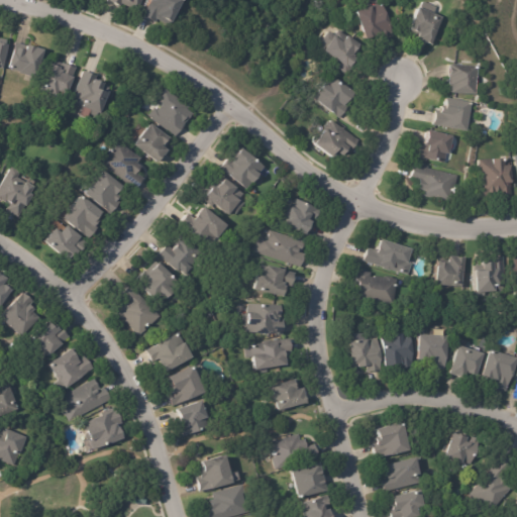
[(126,11),(105,2),(105,0),(140,0),(134,14),(126,11)]
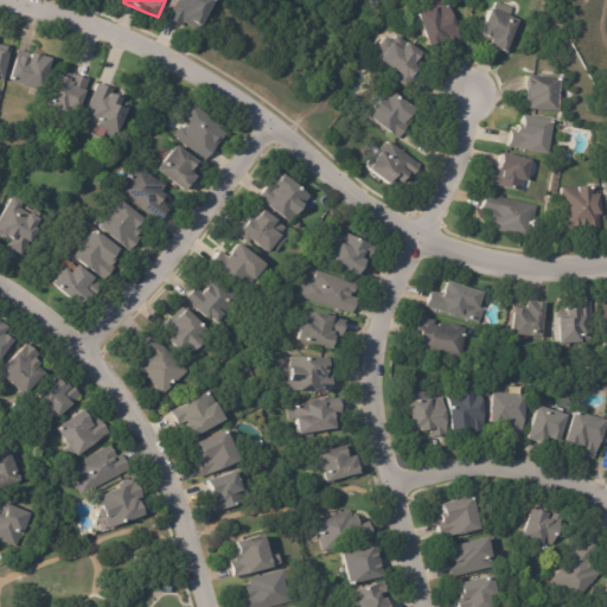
[(216,0),(203,26),(202,26),(198,30),(186,23),(184,26),(167,18),(177,0),(216,0)]
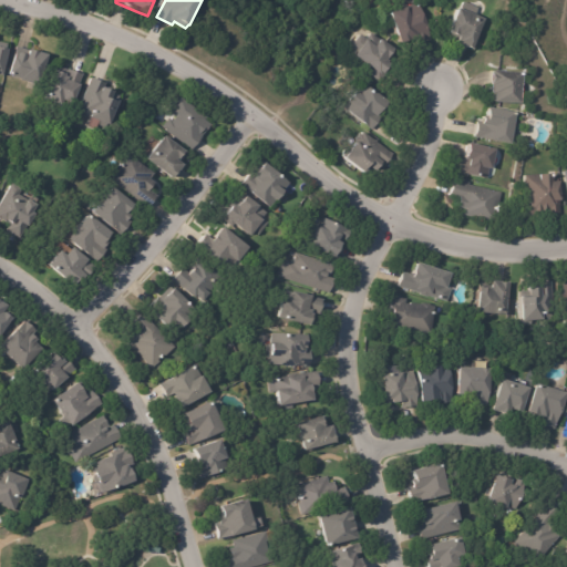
[(429,41),(421,44),(419,39),(404,44),(393,13),(421,2),(431,28),(430,28),(434,39),(429,41)]
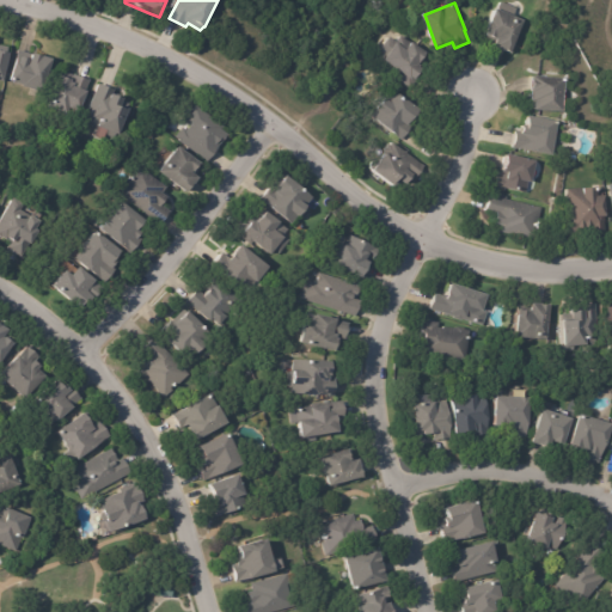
[(500,13),(521,23),(508,54),(501,51),(500,53),(491,49),(493,47),(481,42),(494,11),(500,13)]
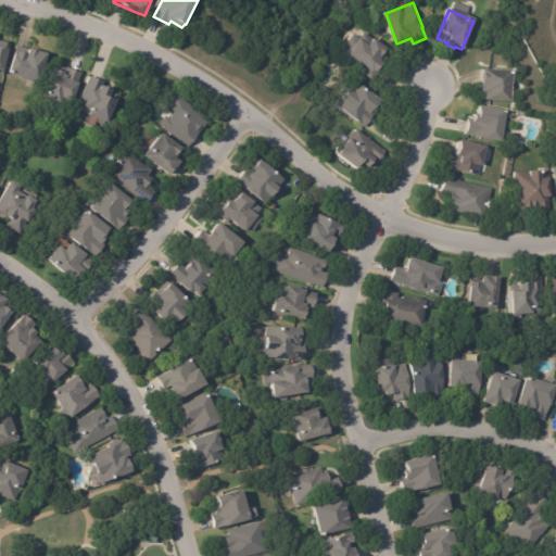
[(380,68),(377,73),(378,73),(373,81),(358,71),(363,65),(349,54),(349,52),(350,50),(345,47),(354,34),(361,38),(365,33),(374,39),(375,38),(388,48),(380,59),(380,61),(383,63),(380,68)]
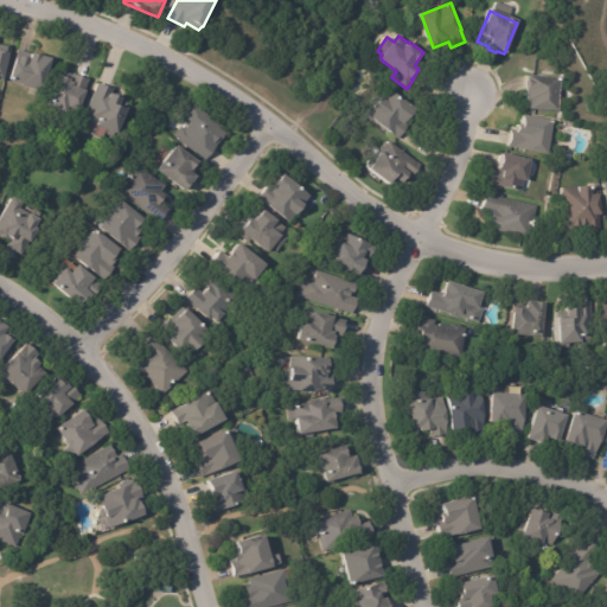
[(19,50),(33,53),(33,52),(52,58),(43,91),(23,85),(24,84),(11,81),(19,50)]
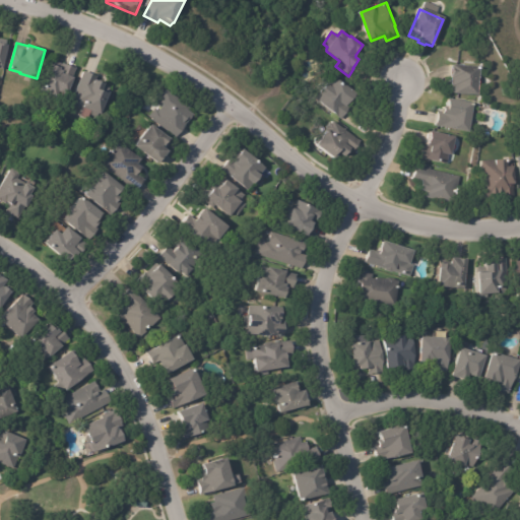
[(63,63),(76,68),(72,77),(74,77),(68,95),(59,91),(57,98),(42,91),(52,64),(61,68),(63,63)]
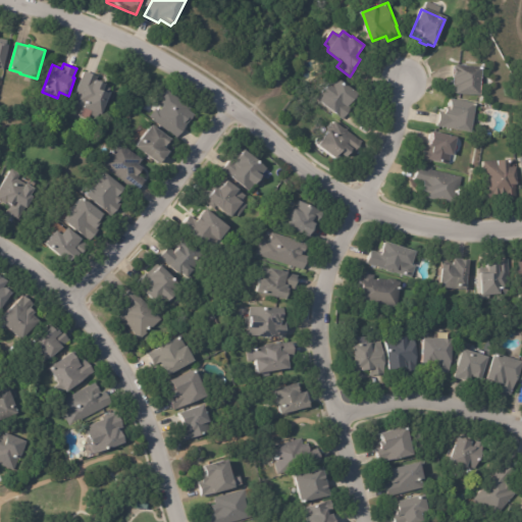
[(461,65),(483,66),(482,96),(458,94),(459,87),(456,87),(457,79),(456,79),(456,65),(461,65)]
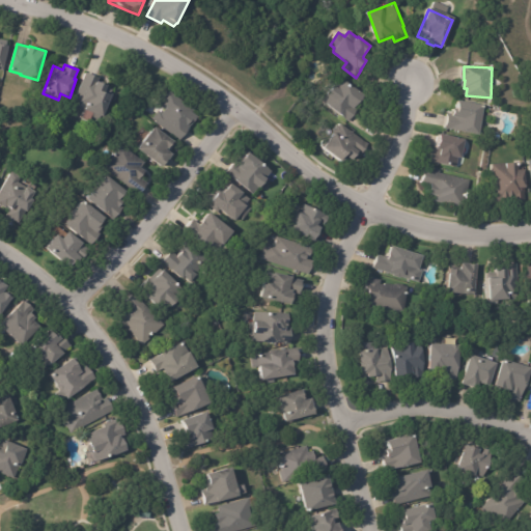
[(87,74),(96,78),(93,86),(95,86),(98,81),(108,86),(105,92),(113,95),(105,117),(102,116),(101,118),(100,118),(98,120),(95,119),(93,116),(92,116),(94,113),(86,110),(88,106),(87,105),(85,110),(84,110),(82,110),(77,109),(77,107),(73,106),(86,73),(87,74)]
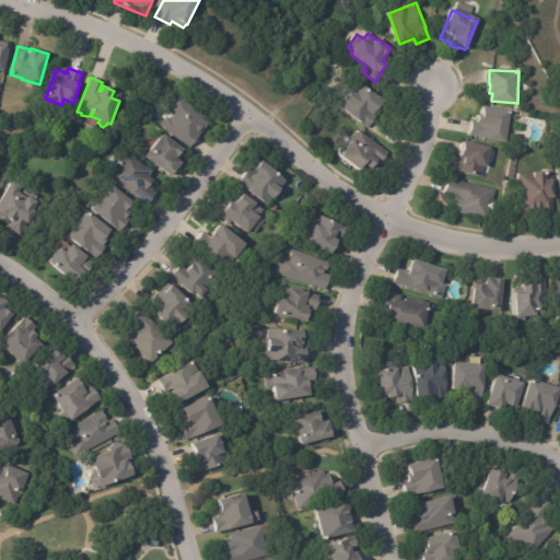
[(385,103),(375,116),(377,118),(368,130),(339,107),(345,100),(347,101),(353,92),(351,91),(357,84),(385,103)]
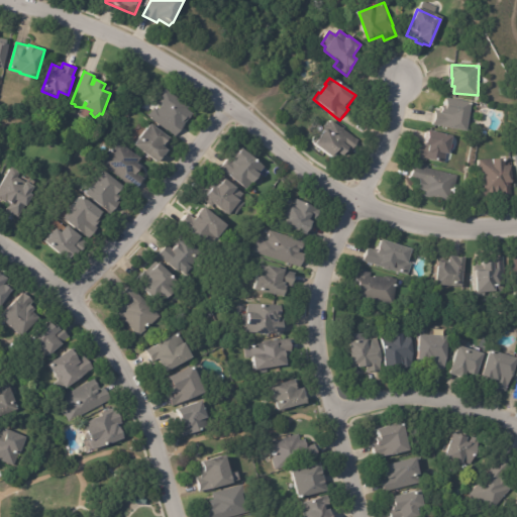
[(188,110),(193,114),(177,136),(153,119),(153,118),(149,115),(156,107),(159,110),(163,106),(154,100),(157,99),(154,98),(158,94),(160,93),(165,88),(190,107),(188,110)]
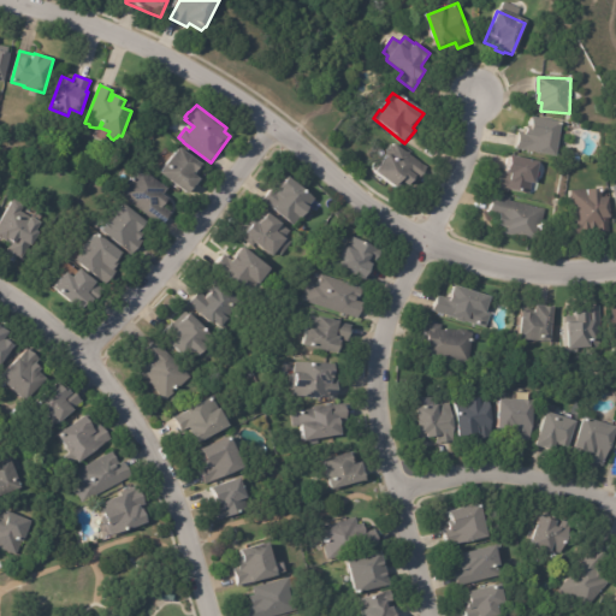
[(557,120),(562,122),(556,157),(516,148),(519,131),(526,132),(527,125),(532,126),(533,119),(532,119),(533,117),(557,120)]
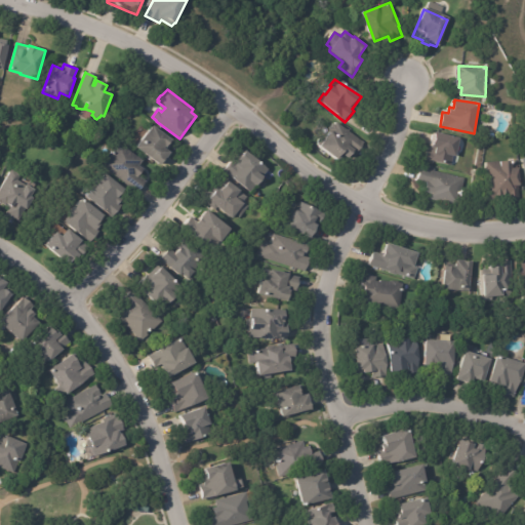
[(362,145),(354,155),(353,154),(349,160),(345,157),(340,163),(317,145),(330,126),(331,126),(334,124),(335,124),(336,123),(363,144),(362,145)]
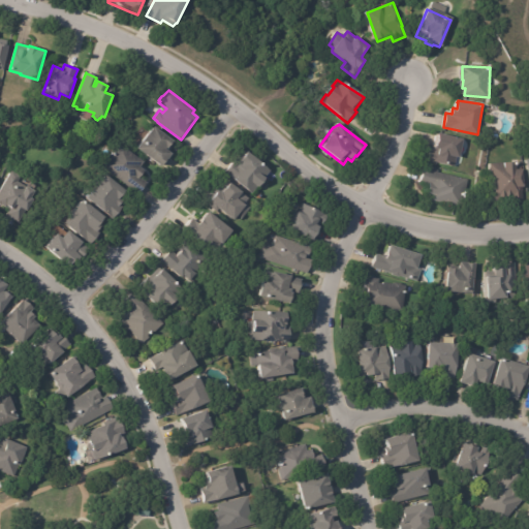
[(169,157),(161,167),(137,149),(154,127),(174,142),(167,149),(166,149),(165,150),(172,154),(169,157)]
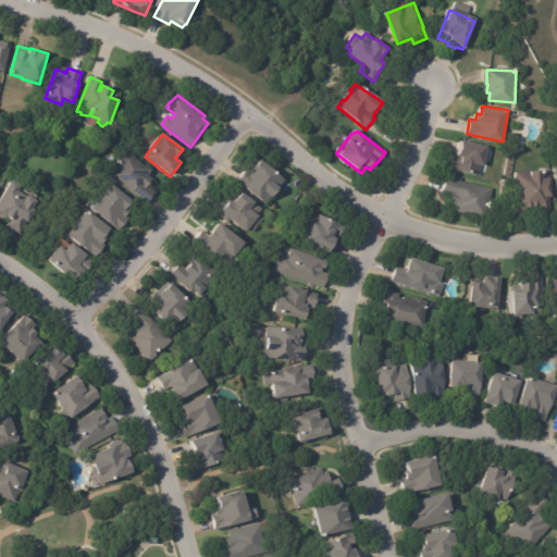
[(456,159),(460,141),(462,141),(463,140),(490,147),(485,166),(482,165),(479,176),(452,170),(454,160),(456,160),(456,159)]
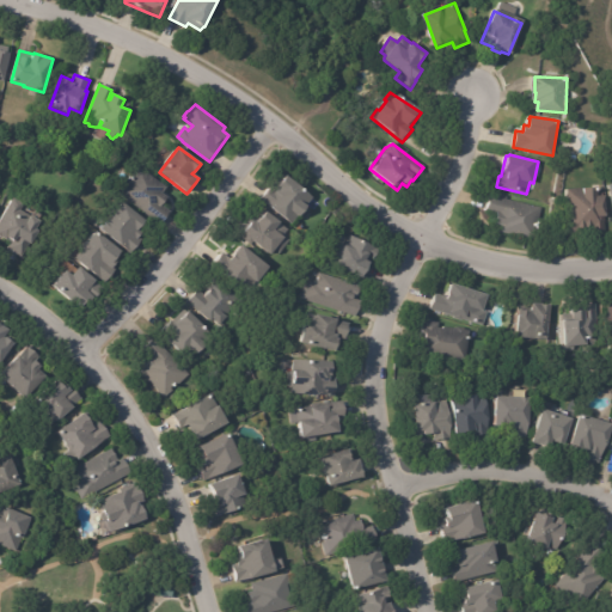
[(165,191),(163,194),(169,197),(163,206),(171,212),(163,224),(120,189),(127,181),(129,183),(134,176),(134,169),(136,166),(140,165),(167,188),(165,191)]
